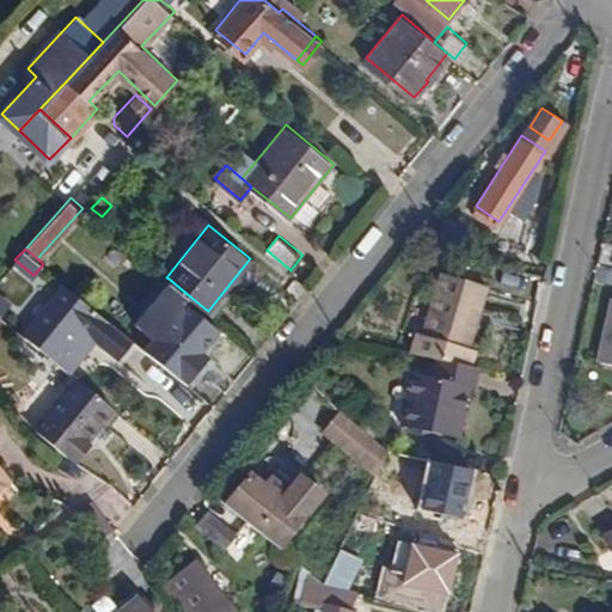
[(423,335),(469,348),(489,283),(444,269),(423,335)]
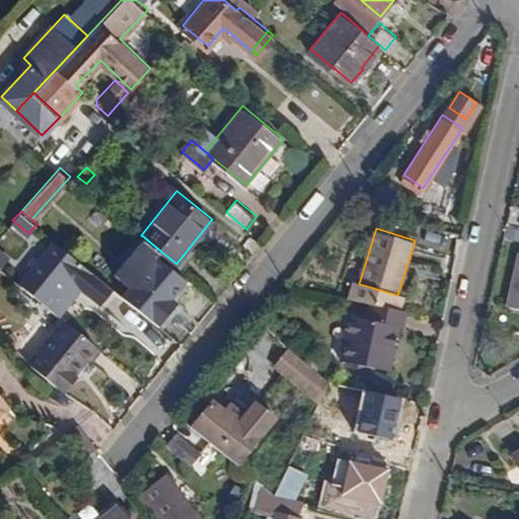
[(176,307),(169,301),(188,278),(159,254),(161,251),(143,236),(116,271),(131,283),(123,294),(161,326),(176,307)]
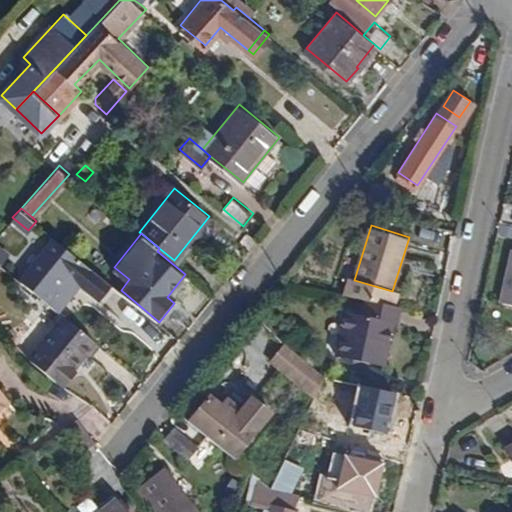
[(31,286),(57,308),(91,265),(56,236),(27,271),(37,279),(31,286)]
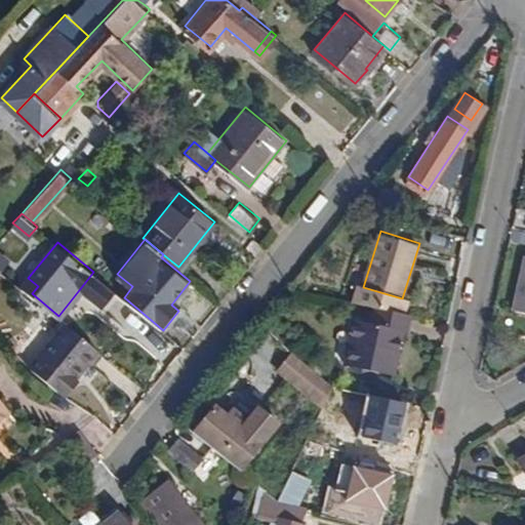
[(524,257),(514,308),(524,310),(524,257)]
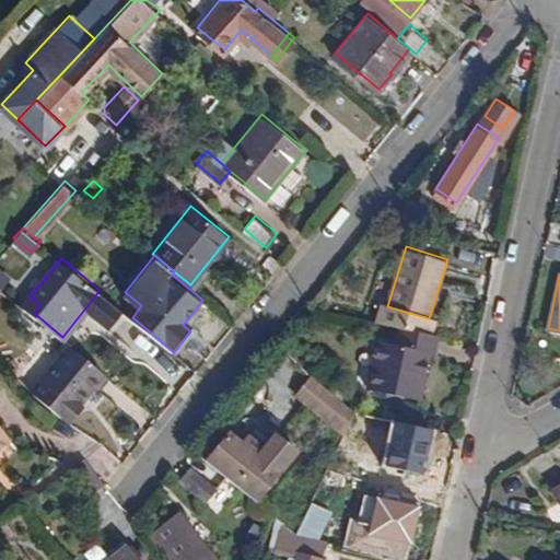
[(430,351),(435,351),(439,335),(400,326),(397,343),(430,351)]
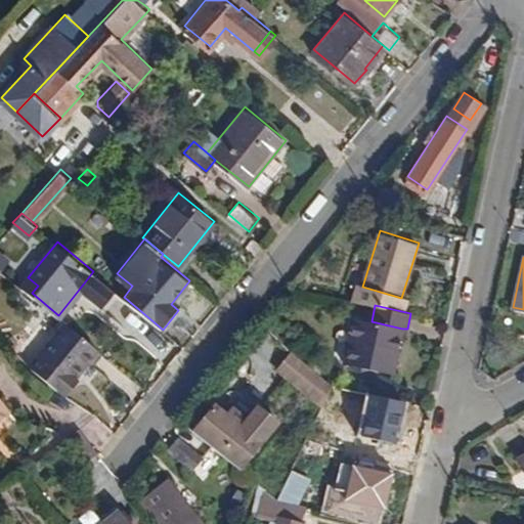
[(343,361),(393,372),(402,329),(372,321),(352,317),(343,361)]
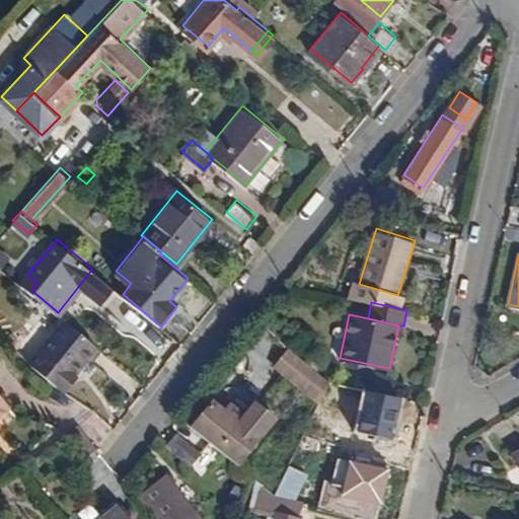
[(64,387),(73,376),(98,344),(64,316),(28,360),(64,387)]
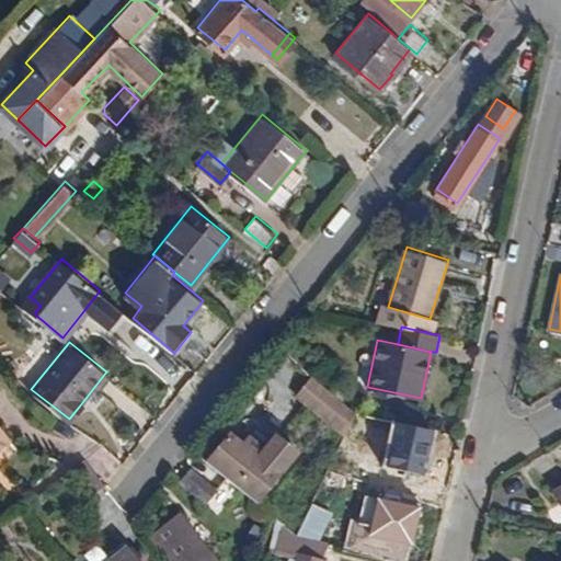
[(292,385),(311,402),(325,384),(308,369),(306,366),(292,385)]
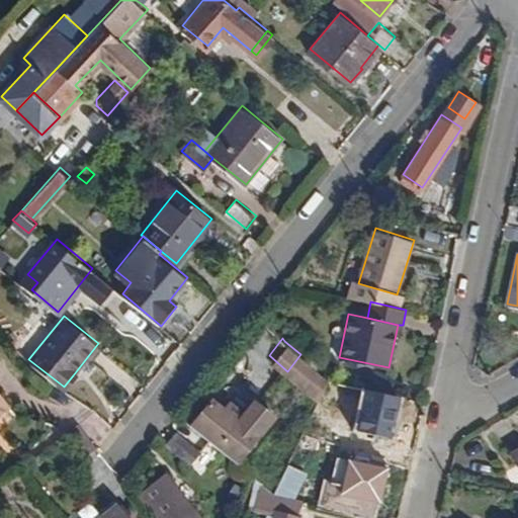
[(300,354),(287,371),(314,392),(322,371),(300,354)]
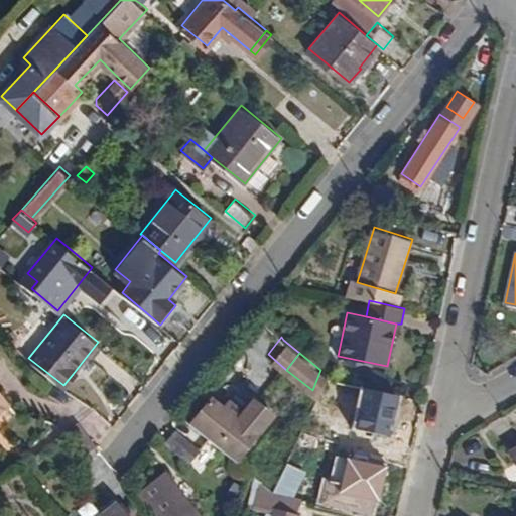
[(400,397),(364,389),(355,428),(391,436),(400,397)]
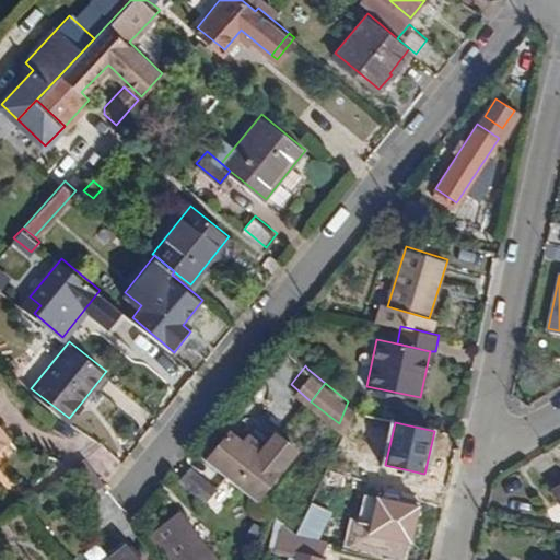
[(0,443),(10,436),(0,423),(0,443)]
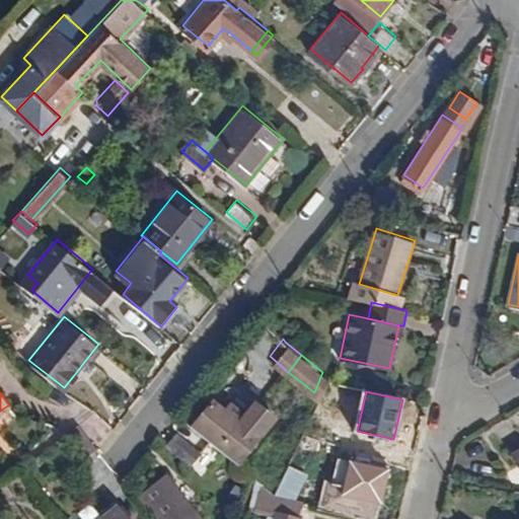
[(225,408),(213,398),(192,425),(239,462),(277,416),(254,398),(244,412),(231,400),(225,408)]
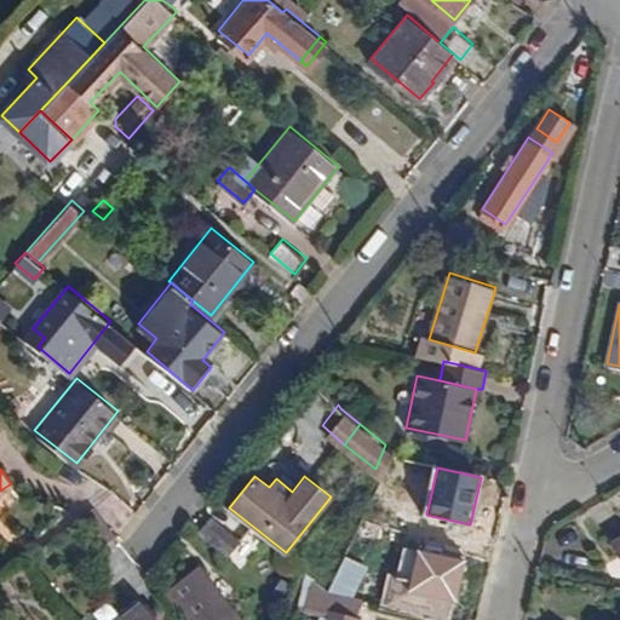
[(227,552),(240,537),(212,515),(200,529),(227,552)]
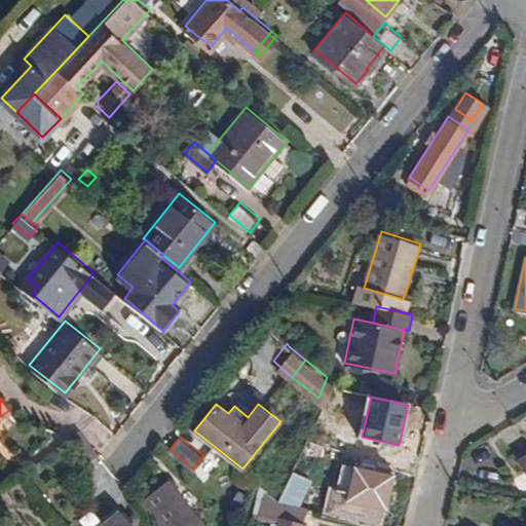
[(345,498),(386,509),(395,468),(374,464),(372,475),(352,471),(345,498)]
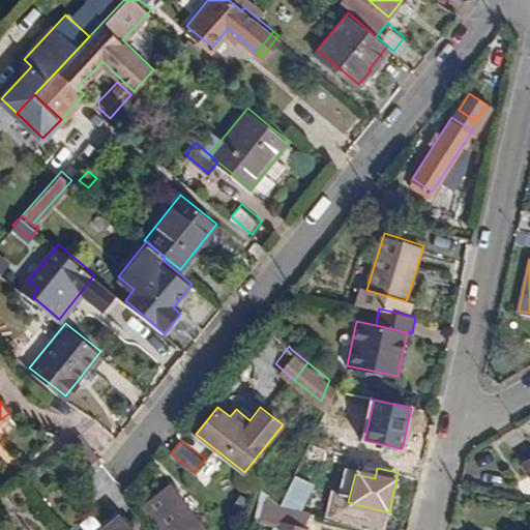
[(283,501),(299,505),(306,478),(291,472),(283,501)]
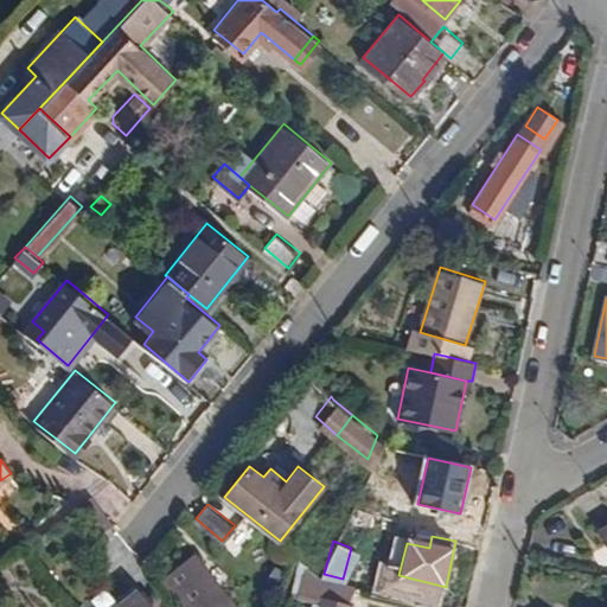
[(238,606),(195,553),(161,580),(183,606),(238,606)]
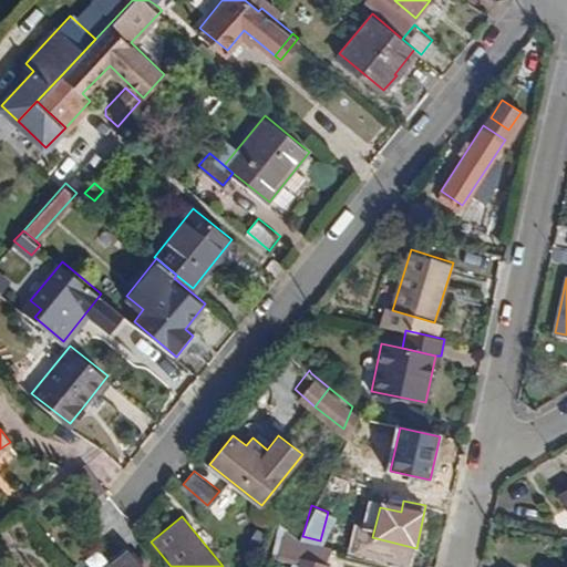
[(327,566),(333,545),(320,540),(302,536),(298,557),(303,558),(301,566),(327,566)]
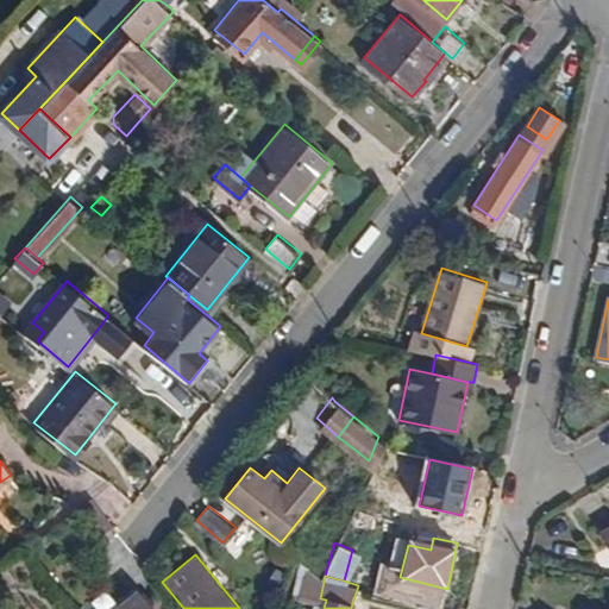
[(152,608),(137,589),(112,608),(152,608)]
